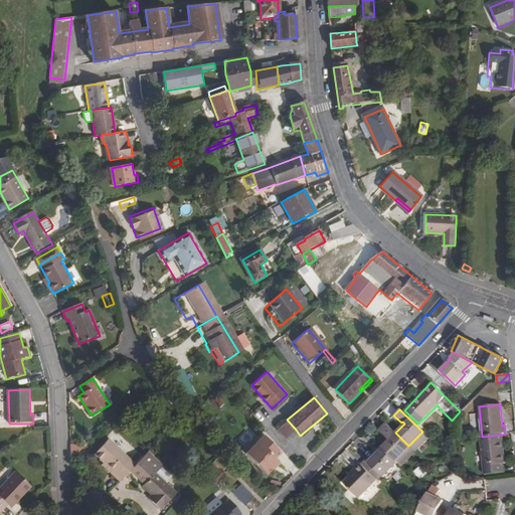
[(287,438),(296,430),(287,419),(278,427),(287,438)]
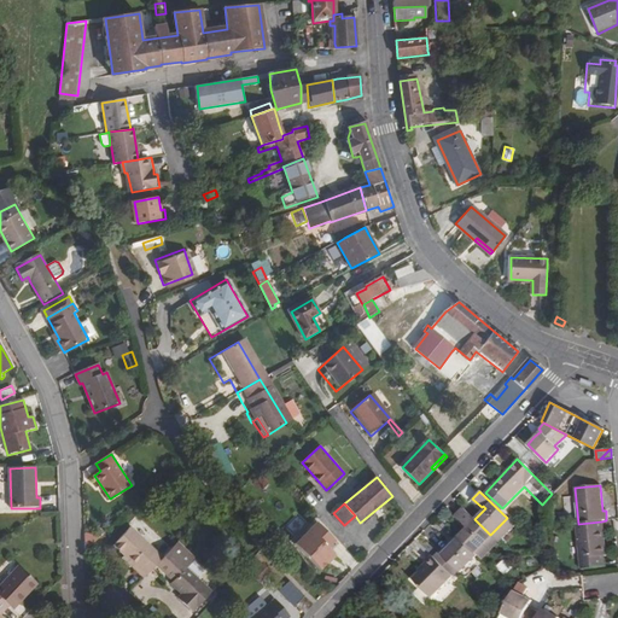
[(474,519),(462,508),(455,516),(465,525),(466,524),(468,526),(458,537),(459,538),(473,553),(490,535),(474,519)]
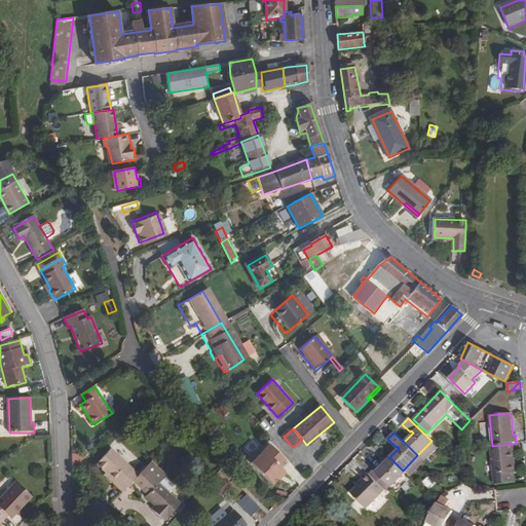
[(280,466),(288,459),(271,441),(264,447),(268,452),(261,458),(260,456),(254,461),(272,483),(279,477),(274,472),(276,471),(279,474),(284,470),(280,466)]
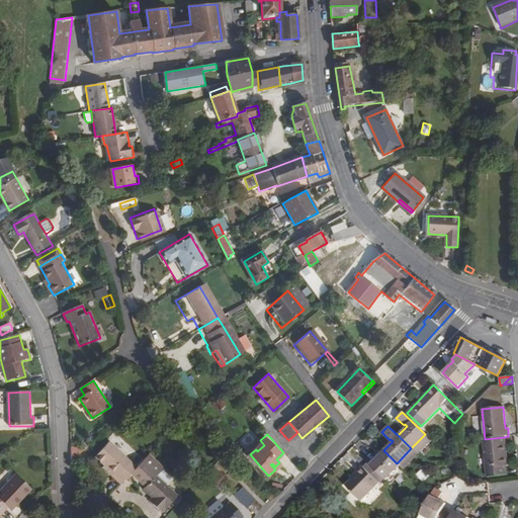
[(430,439),(425,434),(411,448),(416,453),(430,439)]
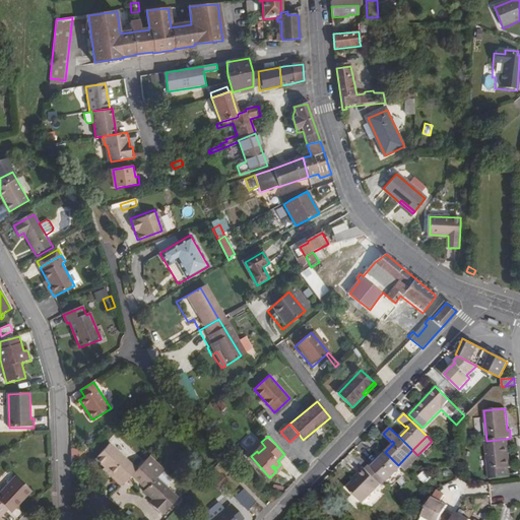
[(486,441),(484,441),(488,479),(507,477),(506,468),(508,468),(506,439),(486,441)]
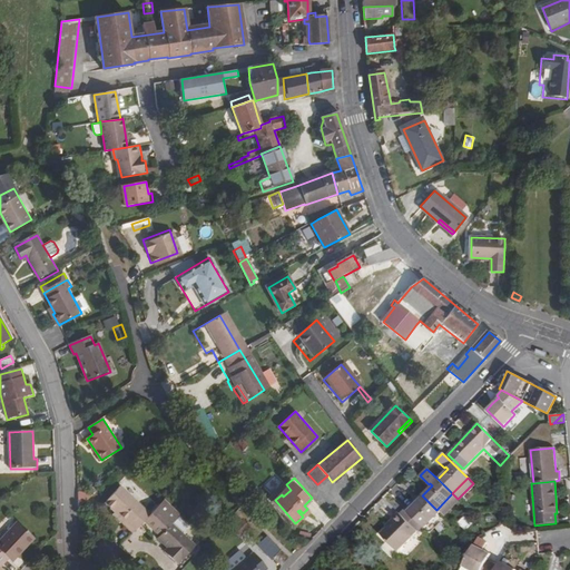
[(291,490),(286,484),(273,498),(275,500),(282,494),(283,497),(291,490)]
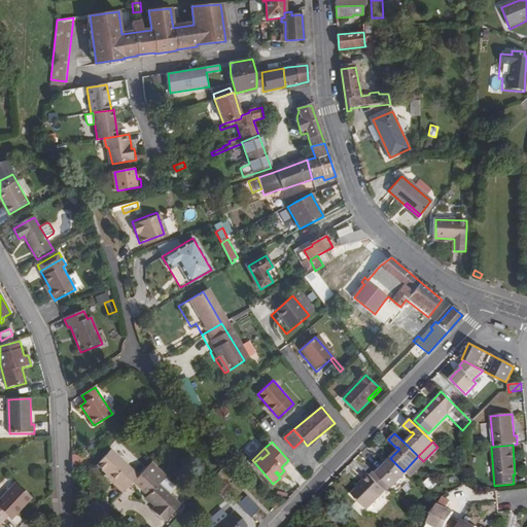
[(133,484),(138,478),(110,451),(97,466),(105,475),(117,487),(115,489),(121,495),(133,484)]
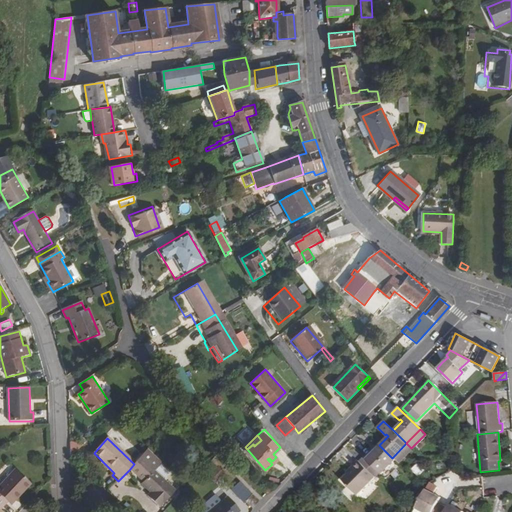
[(394,460),(397,463),(411,448),(406,443),(392,458),(394,460)]
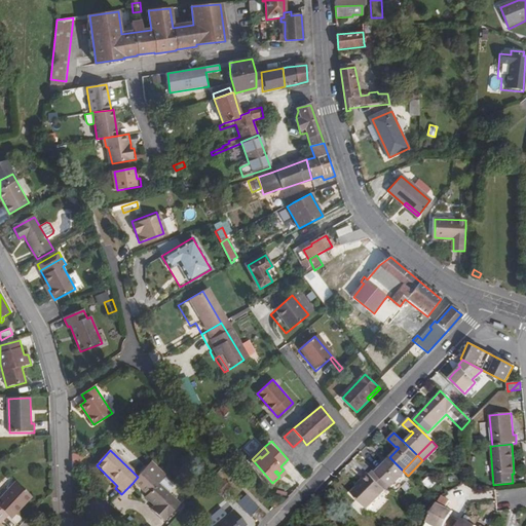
[(75,474),(86,461),(79,456),(72,456),(73,472),(75,474)]
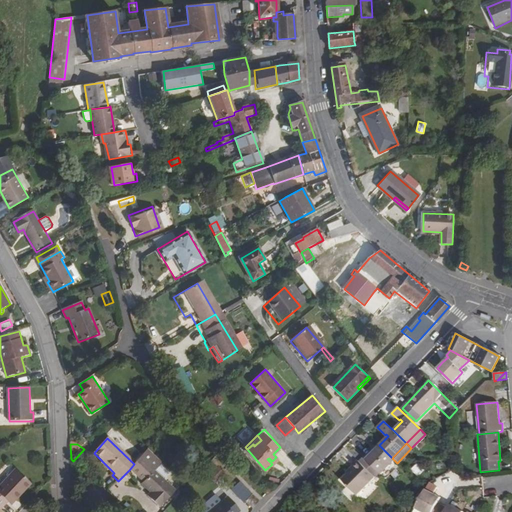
[(382,476),(385,480),(392,473),(386,468),(394,460),(392,458),(380,446),(372,454),(366,460),(380,474),(382,476)]
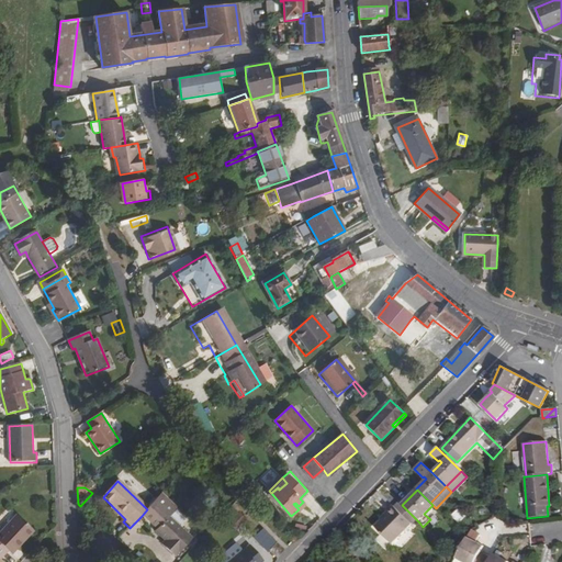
[(405,495),(398,502),(402,505),(408,498),(405,495)]
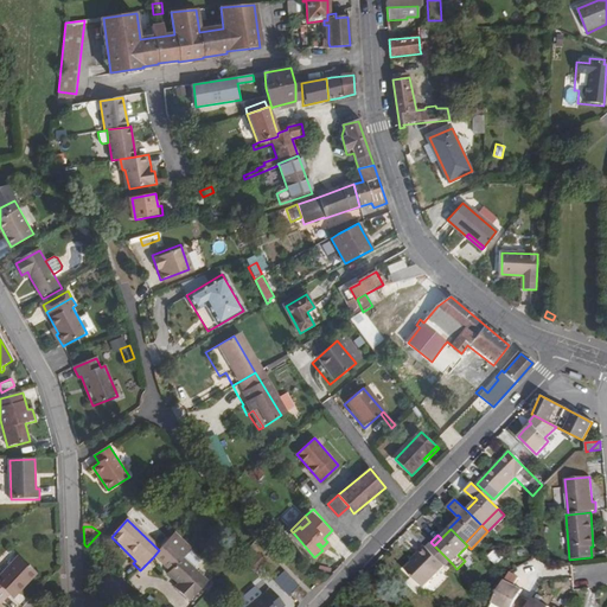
[(185,557),(167,542),(159,550),(153,557),(161,566),(164,563),(172,572),(170,574),(168,576),(178,586),(183,590),(179,595),(189,604),(208,585),(183,560),(185,557)]
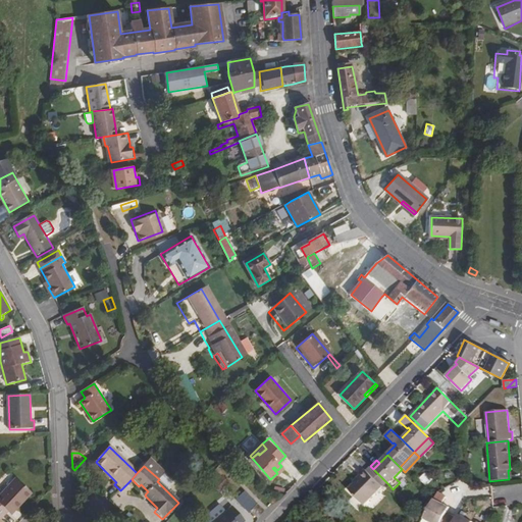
[(285,469),(281,466),(277,470),(274,467),(272,468),(277,473),(278,475),(285,469)]
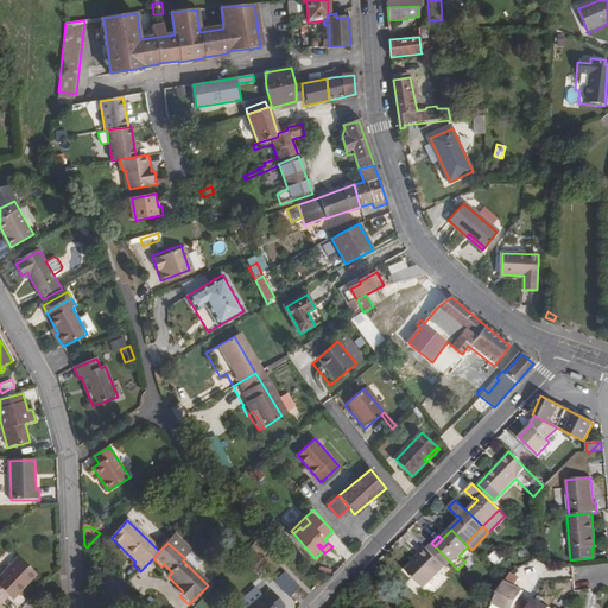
[(120,550),(133,564),(135,562),(121,548),(120,550)]
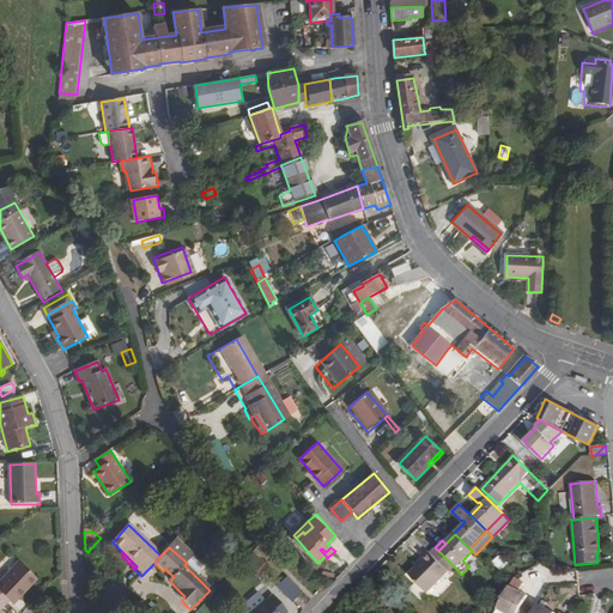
[(428,552),(426,553),(422,559),(423,560),(417,566),(408,575),(426,593),(447,571),(432,557),(428,552)]
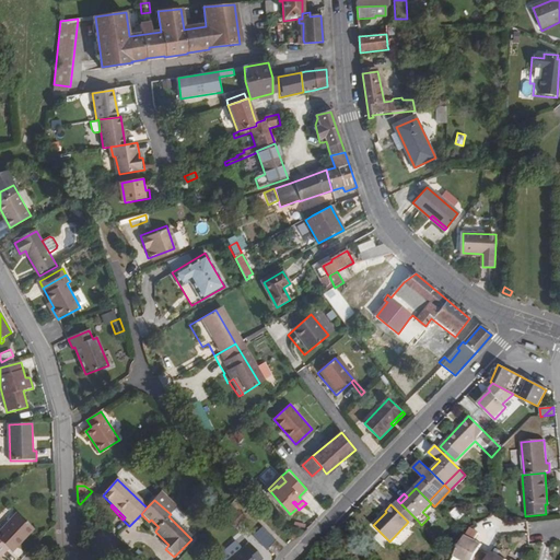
[(235,510),(231,505),(222,515),(228,521),(235,510)]
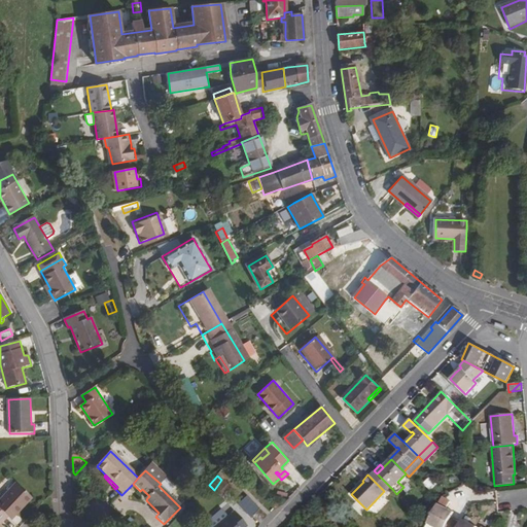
[(214,490),(221,496),(230,487),(221,480),(214,490)]
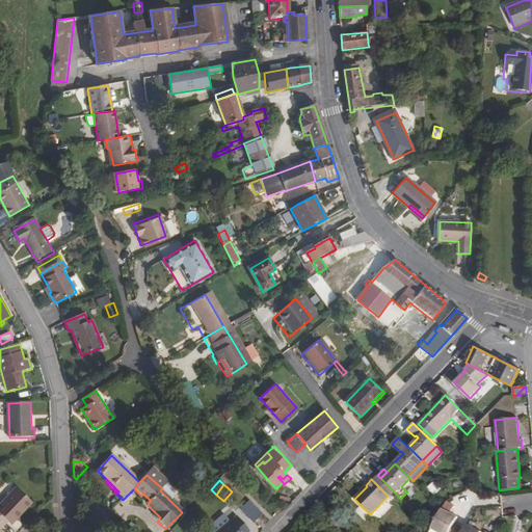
[(19,512),(22,514),(32,503),(17,488),(1,504),(0,504),(0,514),(7,522),(8,523),(19,512)]
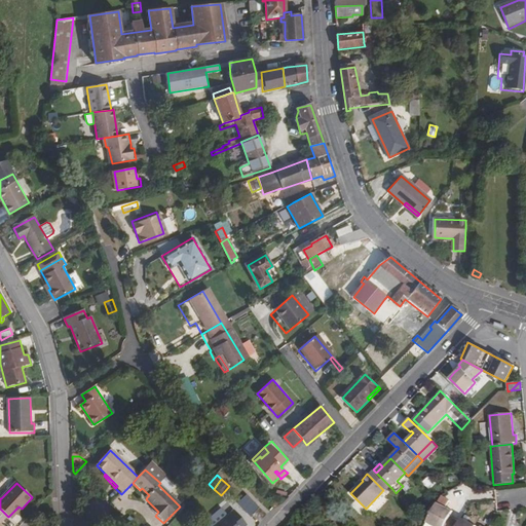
[(142,488),(140,490),(147,497),(149,495),(142,488)]
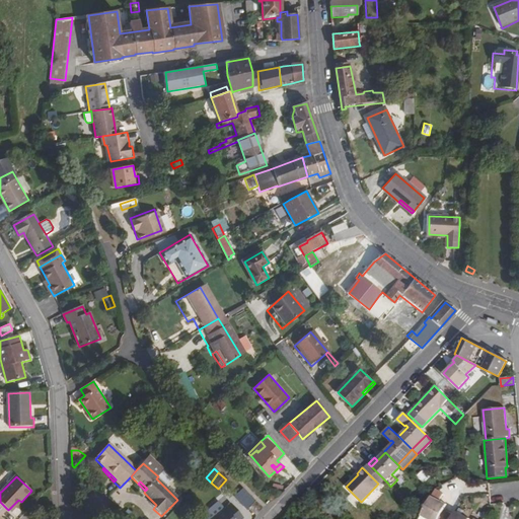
[(257,504),(244,491),(236,497),(248,512),(249,511),(257,504)]
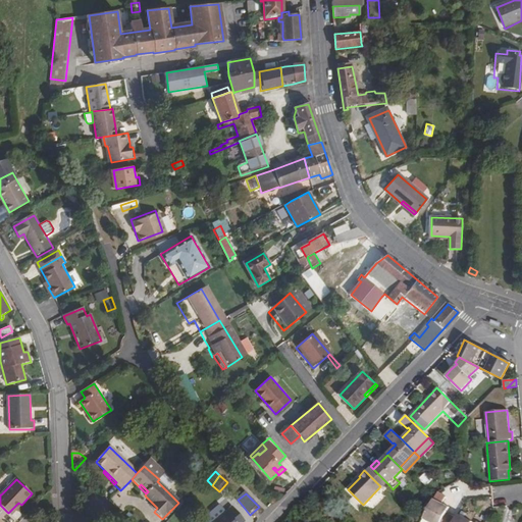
[(432,500),(422,521),(424,521),(440,521),(445,515),(449,508),(439,504),(432,500)]
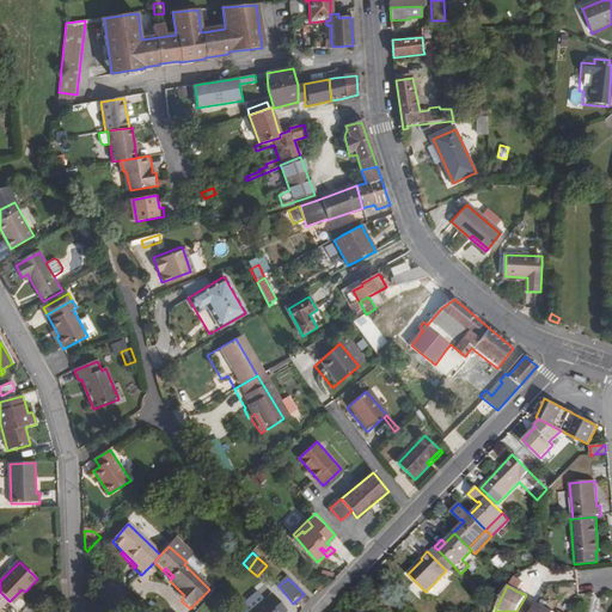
[(10,601),(12,604),(25,592),(22,589),(10,601)]
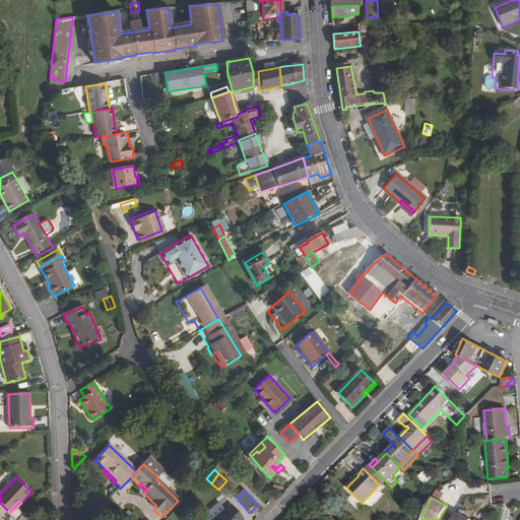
[(250,512),(257,519),(264,513),(258,505),(250,512)]
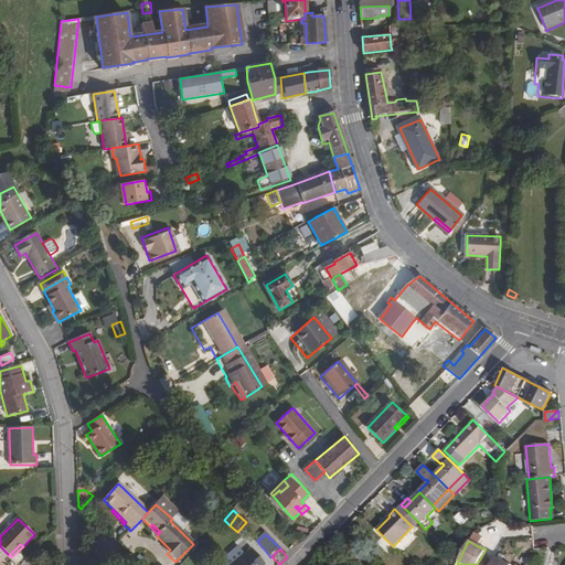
[(264,564),(252,550),(233,564),(264,564)]
